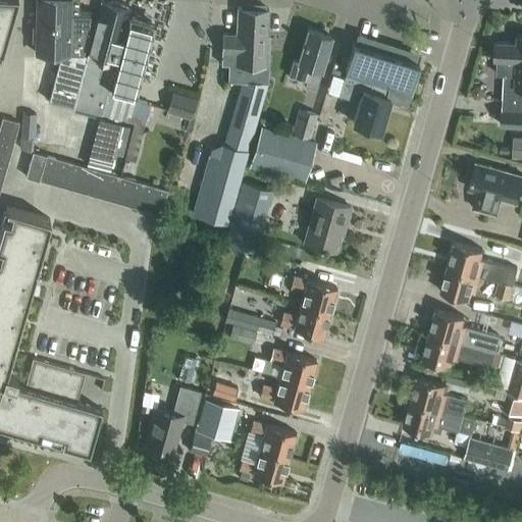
[(0,0),(0,56),(16,0),(0,0)]
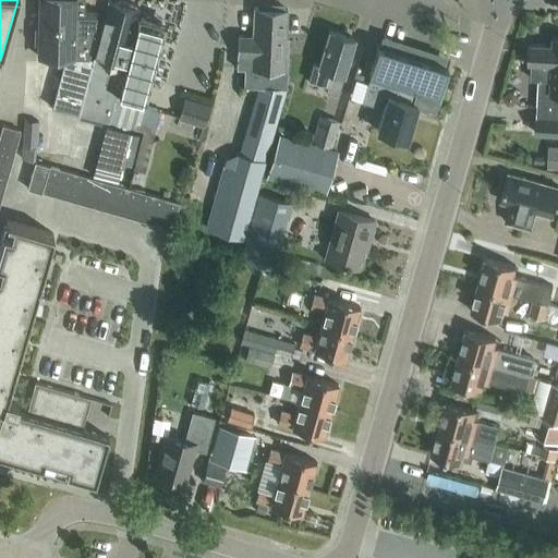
[(38,0),(39,10),(38,56),(65,57),(53,107),(76,113),(92,58),(88,58),(96,32),(96,11),(75,11),(75,1),(73,0),(38,0)]
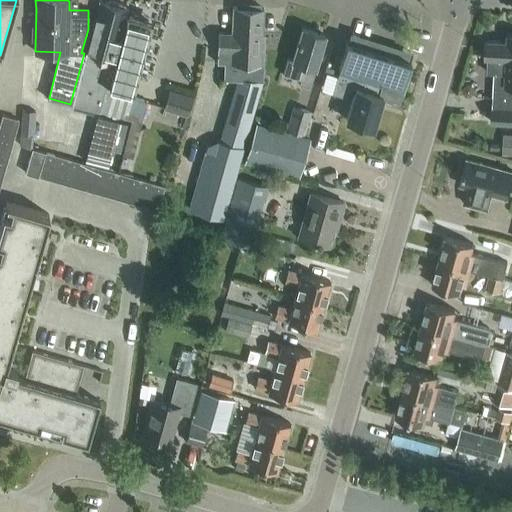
[(104,90),(120,94),(121,91),(129,93),(146,26),(123,20),(126,7),(99,0),(72,104),(98,111),(104,90)]
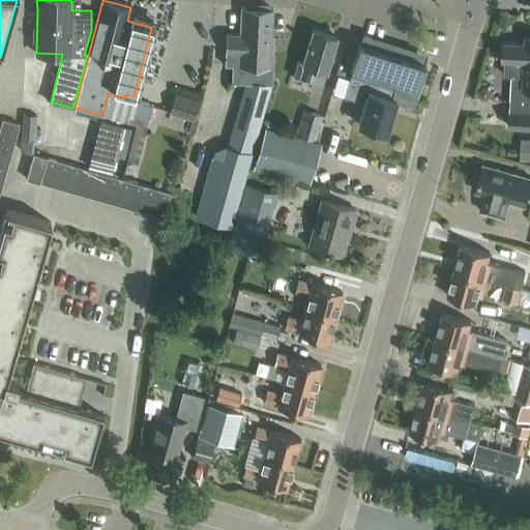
[(271,35),(272,8),(241,7),(239,34),(226,33),(224,65),(232,65),(231,82),(245,82),(227,144),(214,151),(196,216),(230,227),(251,153),(270,84),(271,84),(273,36),(271,35)]
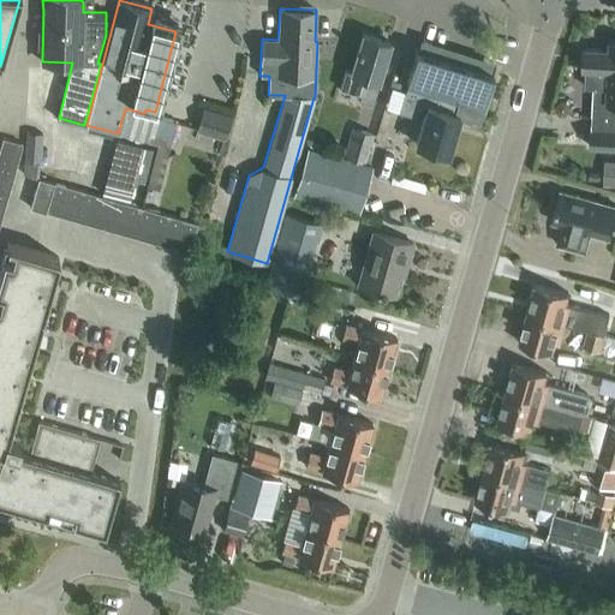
[(345,70),(339,88),(360,95),(359,101),(370,105),(377,81),(378,81),(390,42),(363,34),(351,71),(345,70)]
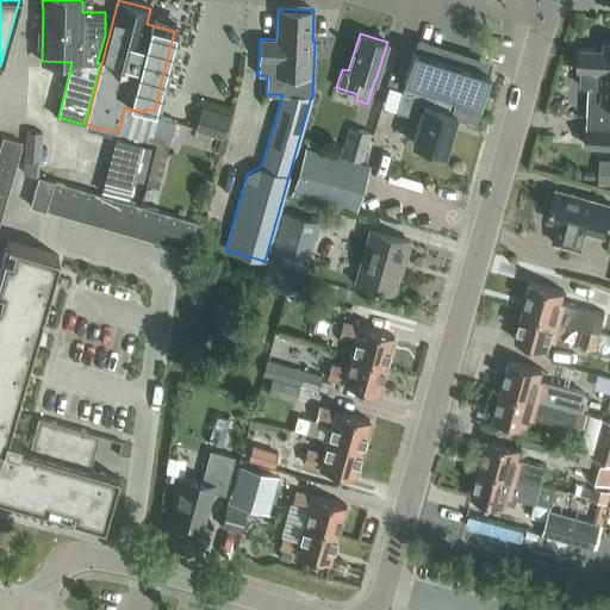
[(609,41),(604,42),(604,49),(580,48),(579,69),(582,69),(580,86),(590,87),(587,129),(586,129),(585,145),(609,147),(609,41)]
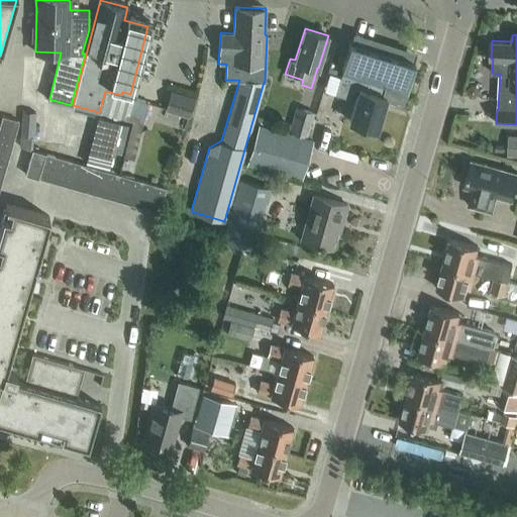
[(402,102),(414,62),(349,41),(341,69),(343,70),(335,94),(347,98),(349,90),(357,92),(349,120),(377,128),(386,97),(402,102)]
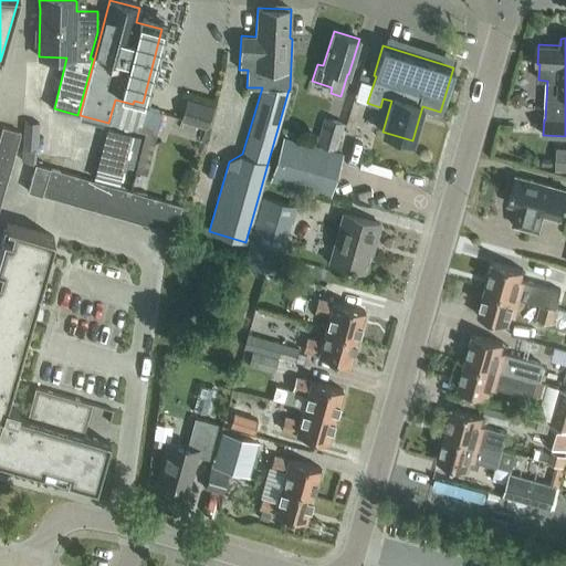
[(520,94),(519,94),(517,94),(516,94),(515,95),(514,95),(513,96),(513,97),(512,98),(512,100),(512,101),(512,102),(512,103),(513,104),(513,105),(514,105),(515,106),(516,106),(517,107),(519,107),(520,107),(521,106),(522,106),(523,105),(524,104),(524,103),(525,102),(525,101),(525,100),(524,98),(524,97),(523,96),(523,95),(522,95),(521,94),(520,94)]
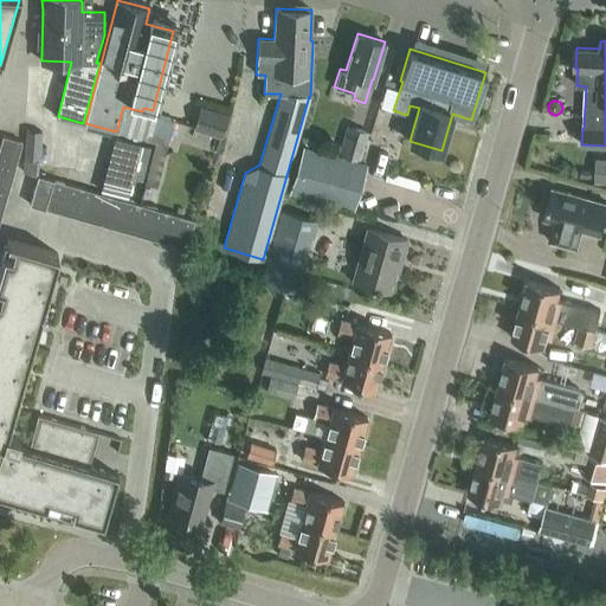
[(220,139),(227,114),(200,105),(193,130),(220,139)]
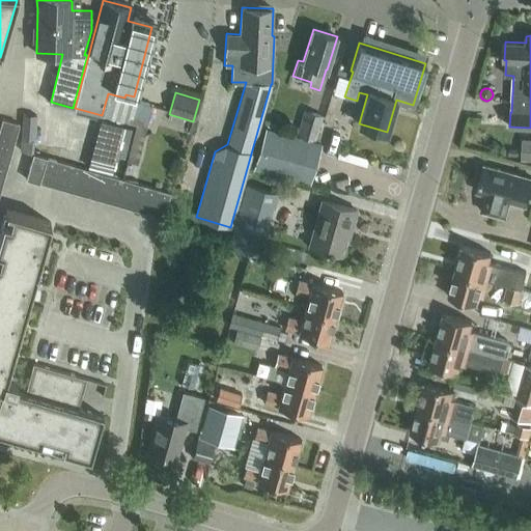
[(124,98),(108,93),(103,114),(147,126),(152,105),(124,98)]
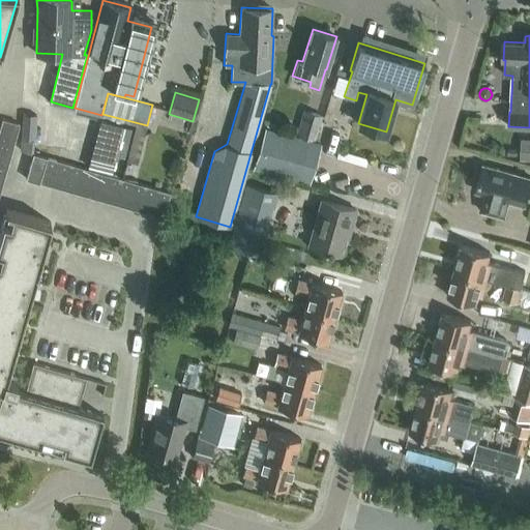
[(315,142),(322,116),(303,110),(295,137),(264,127),(253,168),(308,183),(320,144),(315,142)]
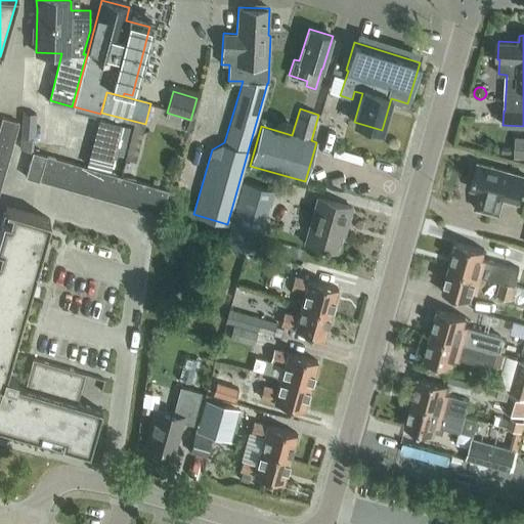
[(23,113),(20,137),(35,138),(36,114),(23,113)]
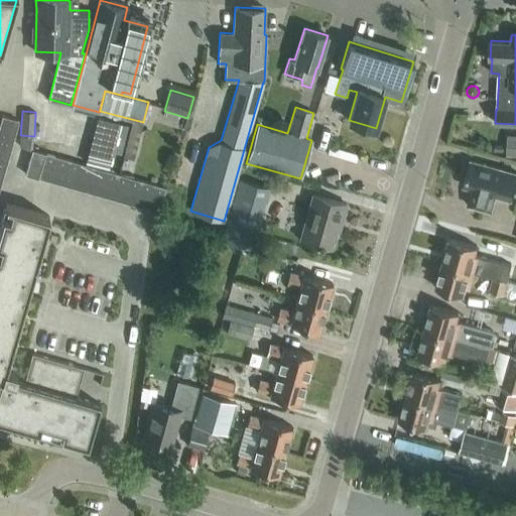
[(0,184),(18,120),(2,116),(0,122),(0,184)]
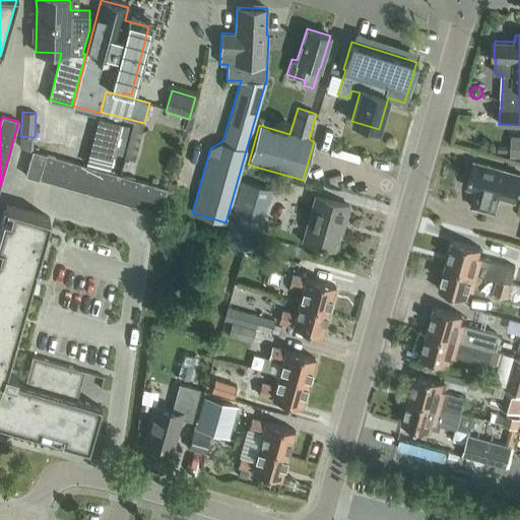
[(121,124),(98,118),(88,153),(112,159),(121,124)]
